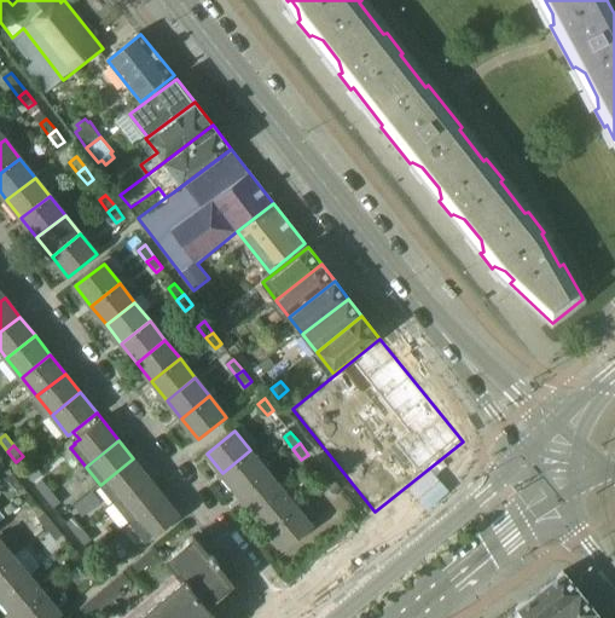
[(250,450),(222,473),(238,492),(266,471),(250,450)]
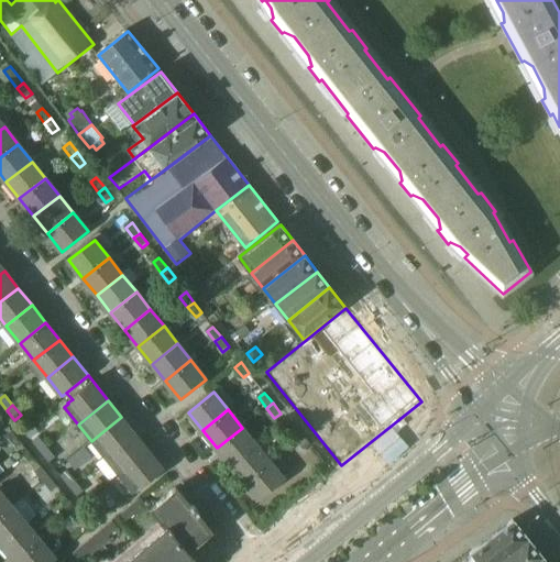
[(121,417),(91,441),(105,459),(135,434),(121,417)]
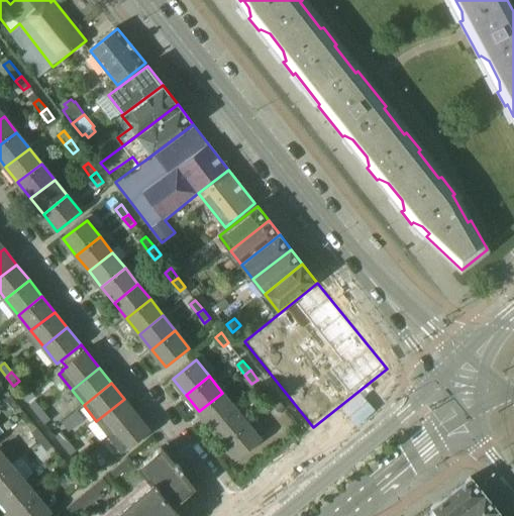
[(278,399),(271,390),(266,383),(260,388),(273,404),(278,399)]
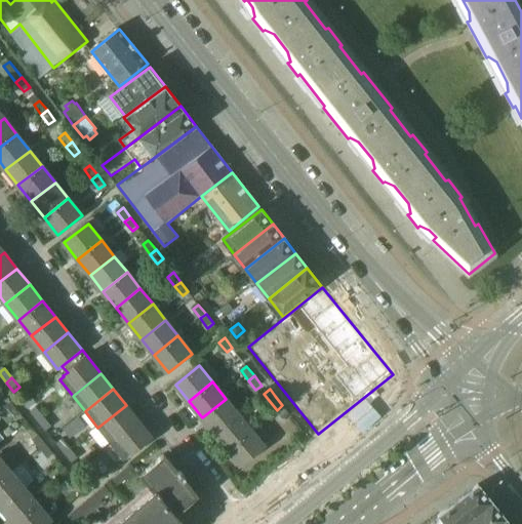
[(38,403),(30,394),(22,400),(29,410),(38,403)]
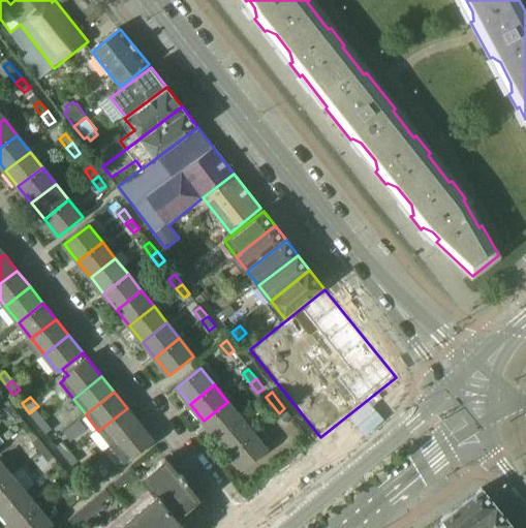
[(0,403),(8,413),(14,408),(6,399),(0,403)]
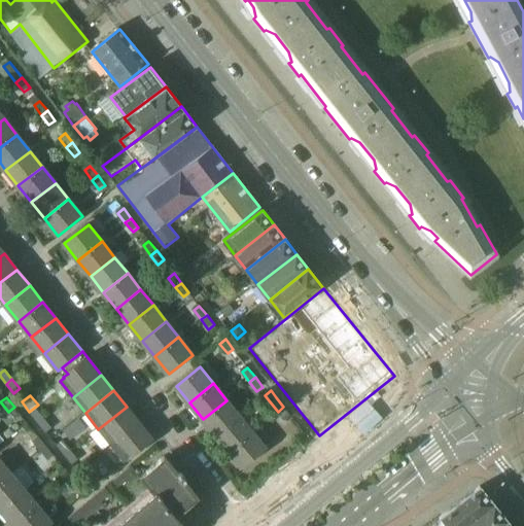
[(226,400),(203,419),(215,434),(239,416),(226,400)]
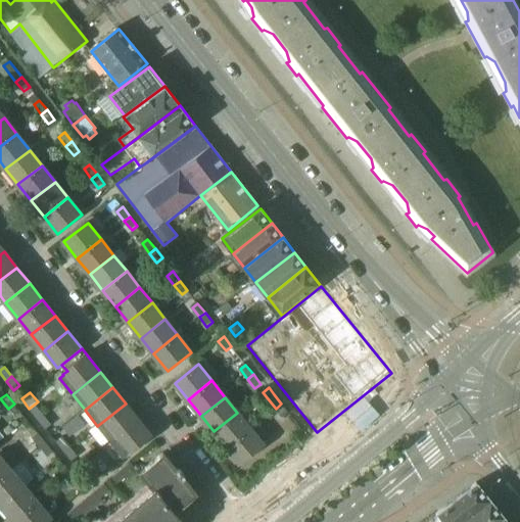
[(21,413),(14,404),(8,409),(16,418),(21,413)]
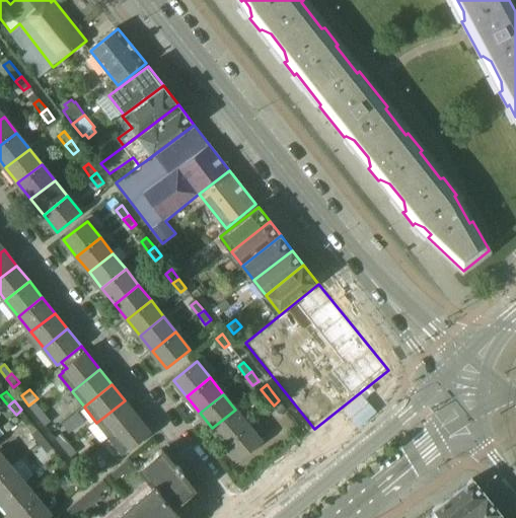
[(138,417),(125,400),(96,423),(109,439),(138,417)]
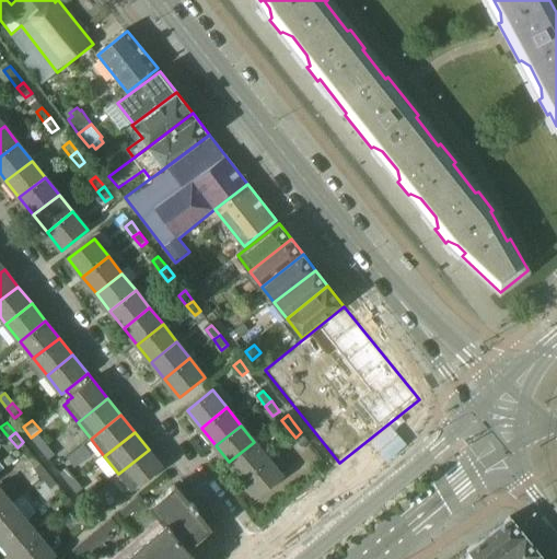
[(310,443),(301,432),(296,438),(303,447),(310,443)]
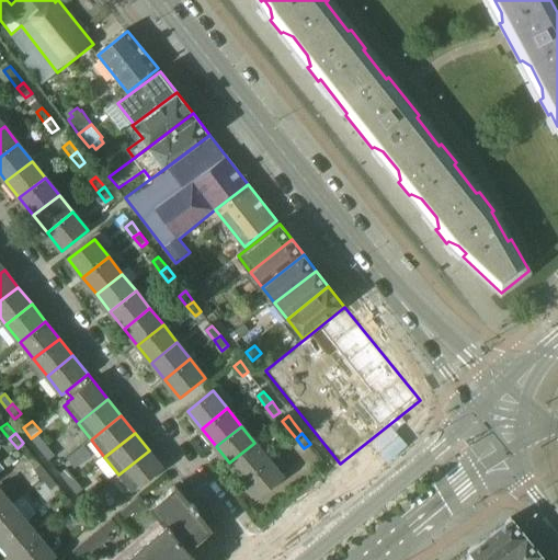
[(34,442),(43,452),(48,446),(40,436),(34,442)]
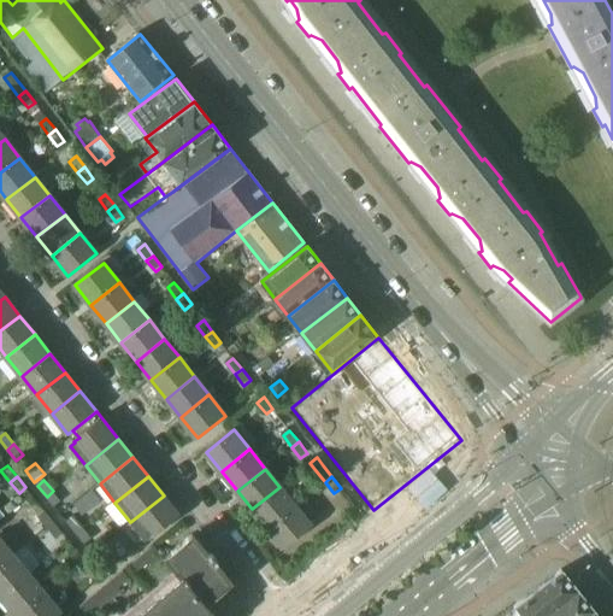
[(280,487),(252,509),(267,528),(295,506),(280,487)]
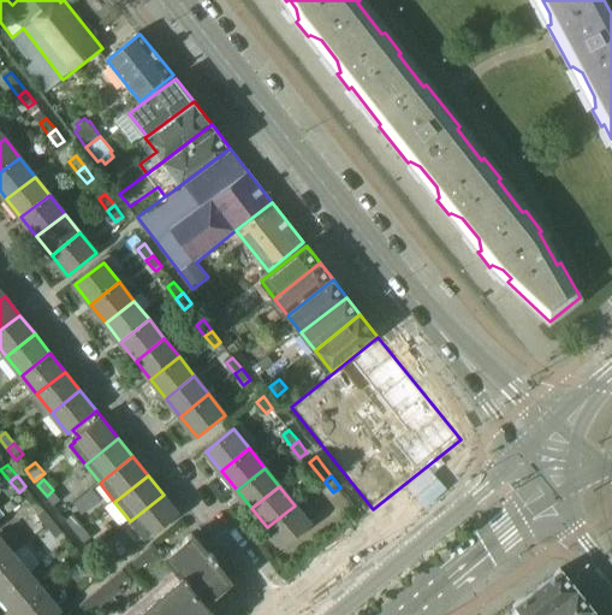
[(63,501),(53,490),(47,496),(55,507),(63,501)]
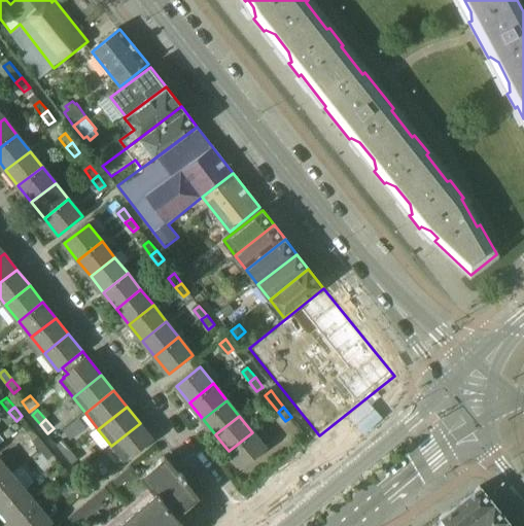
[(140,423),(111,446),(125,462),(129,459),(153,440),(151,437),(140,423)]
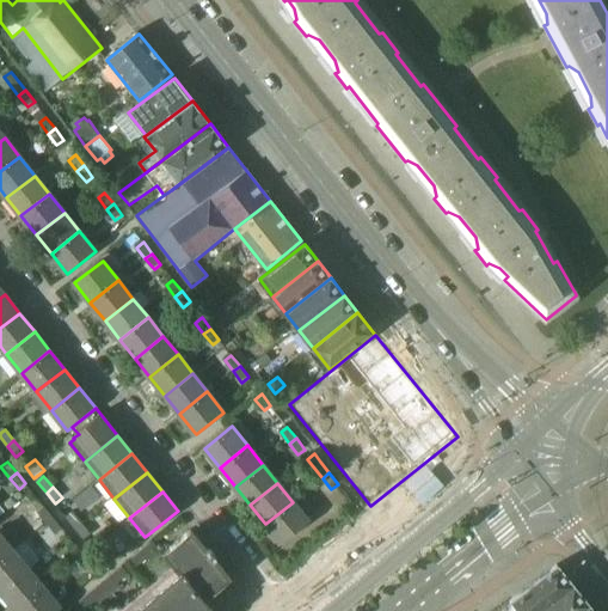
[(293,502),(265,524),(281,544),(309,521),(293,502)]
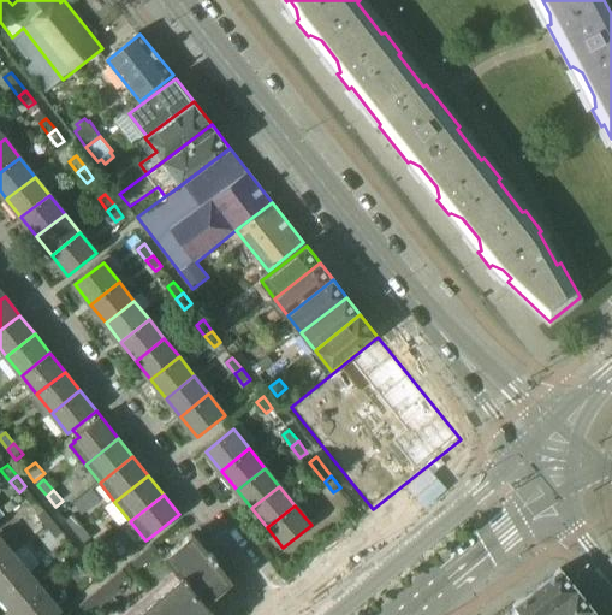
[(40,516),(48,528),(55,522),(46,512),(40,516)]
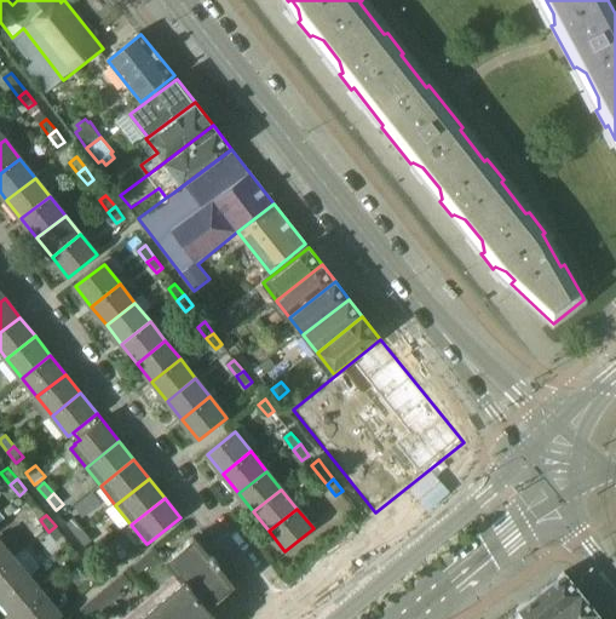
[(68,525),(78,536),(84,531),(75,520),(68,525)]
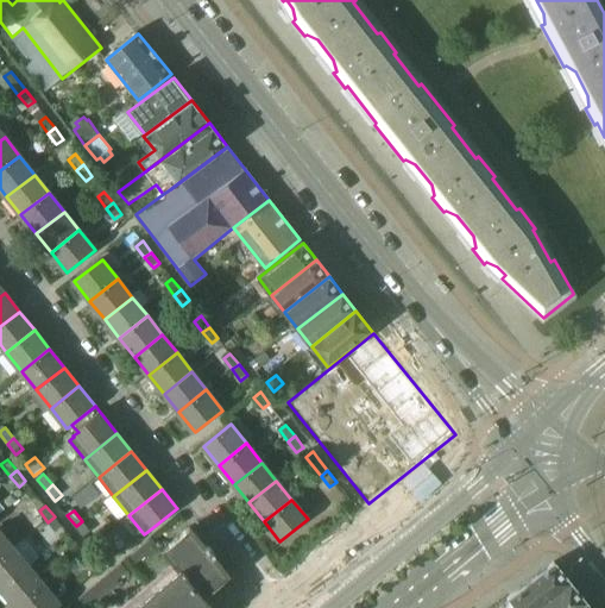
[(63,527),(55,516),(48,522),(57,533),(63,527)]
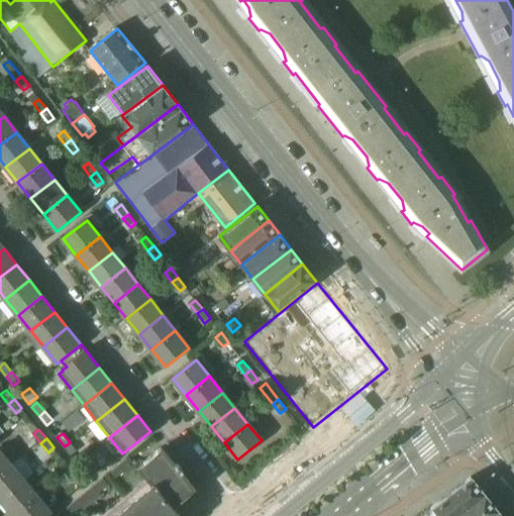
[(78,451),(70,442),(65,446),(73,456),(78,451)]
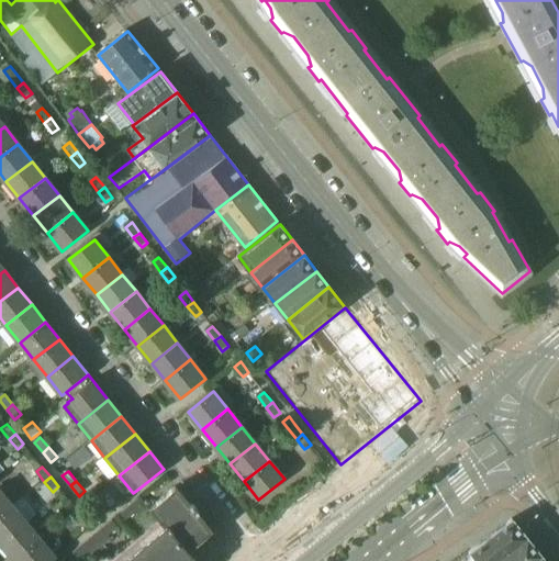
[(197,560),(189,551),(213,531),(199,513),(200,512),(193,504),(192,505),(177,487),(151,509),(166,527),(124,560),(197,560)]
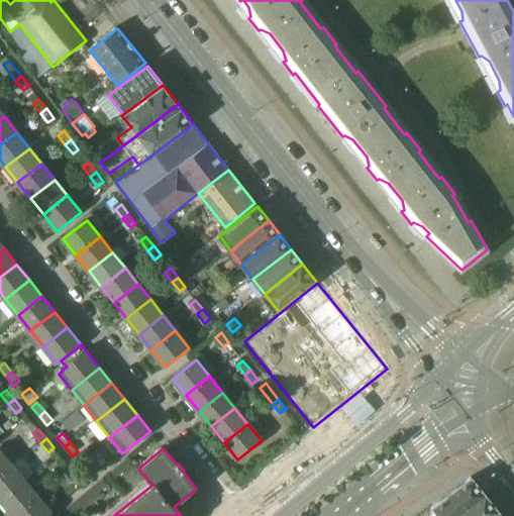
[(0,477),(12,467),(0,451),(0,477)]
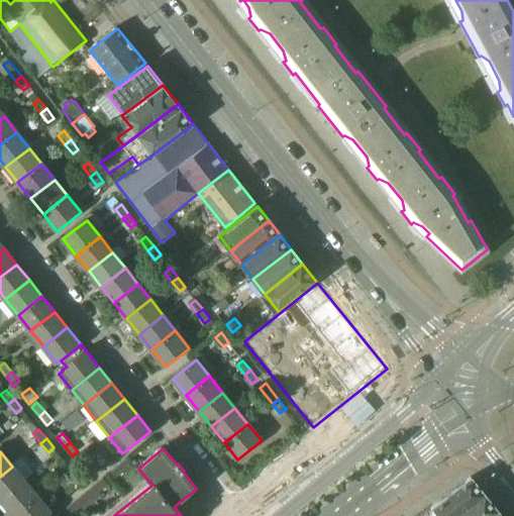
[(130,458),(112,473),(117,479),(126,472),(129,476),(138,468),(130,458)]
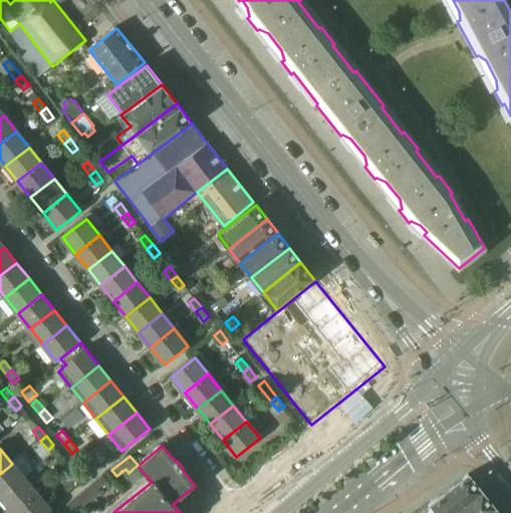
[(58,462),(66,471),(71,466),(64,457),(58,462)]
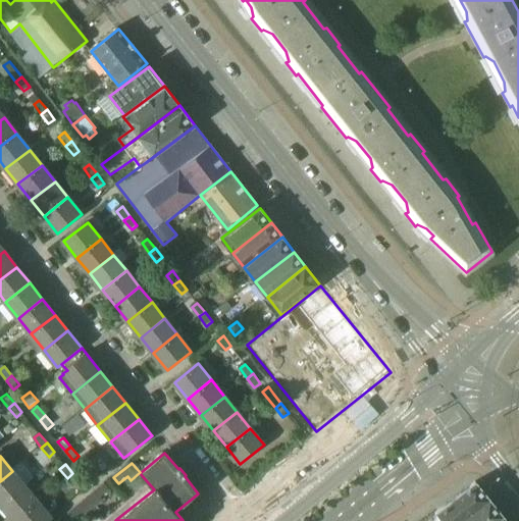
[(92,483),(98,479),(90,469),(85,474),(92,483)]
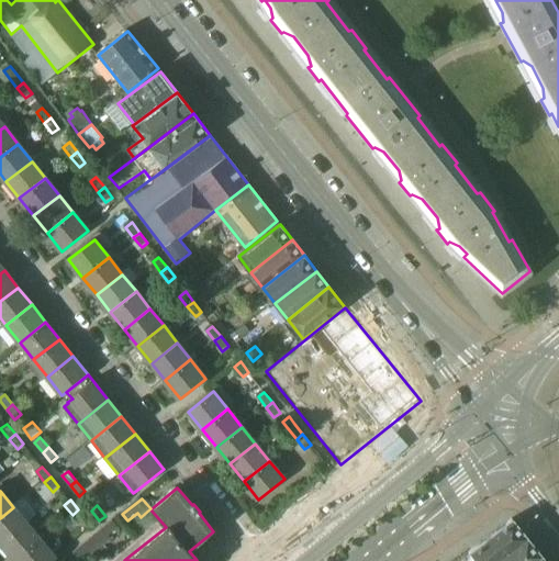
[(13,507),(0,518),(0,541),(2,545),(28,524),(13,507)]
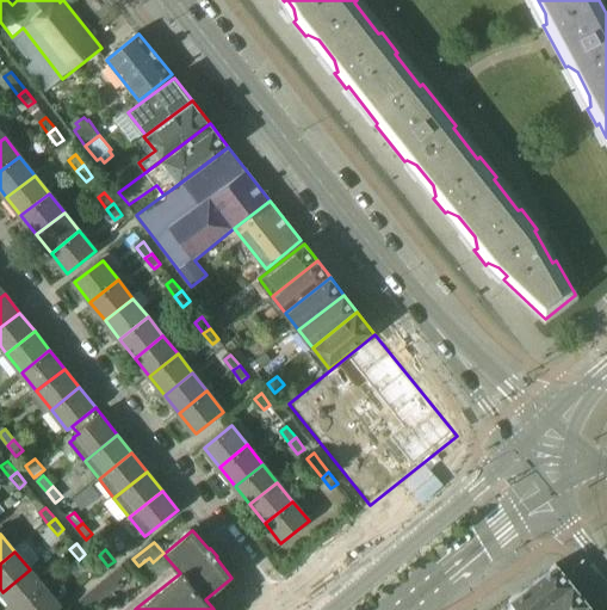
[(94,566),(85,554),(79,560),(87,571),(94,566)]
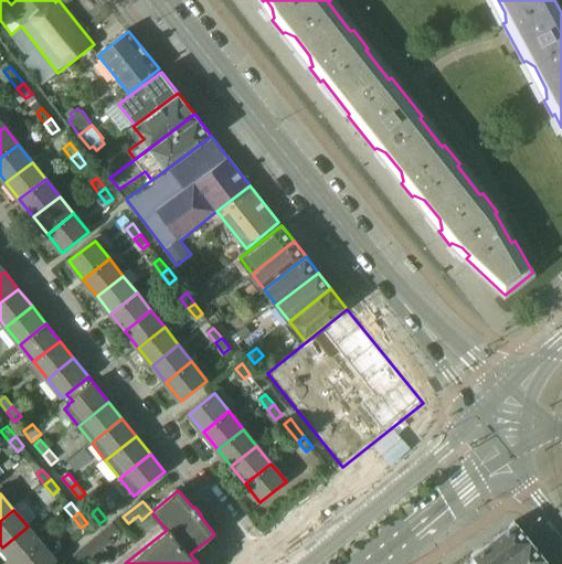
[(501,563),(531,542),(516,522),(494,540),(473,555),(478,563),(501,563)]
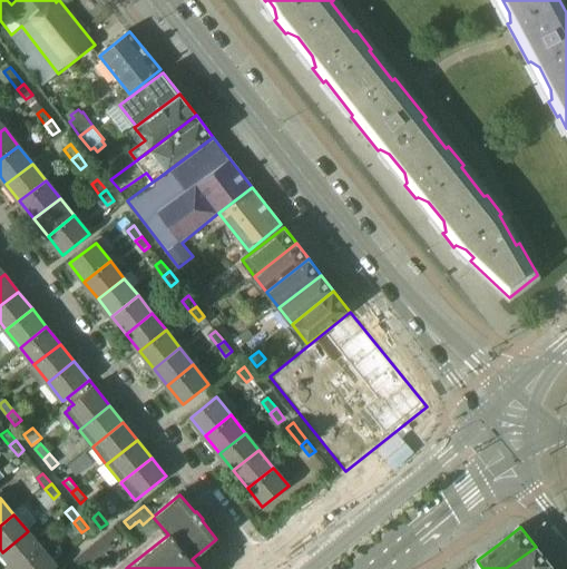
[(115,529),(95,546),(104,556),(114,548),(111,543),(120,536),(115,529)]
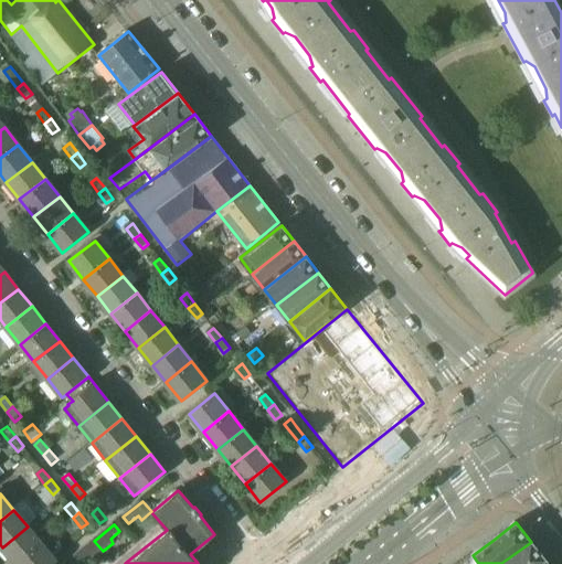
[(28,527),(2,547),(16,563),(18,563),(42,543),(28,527)]
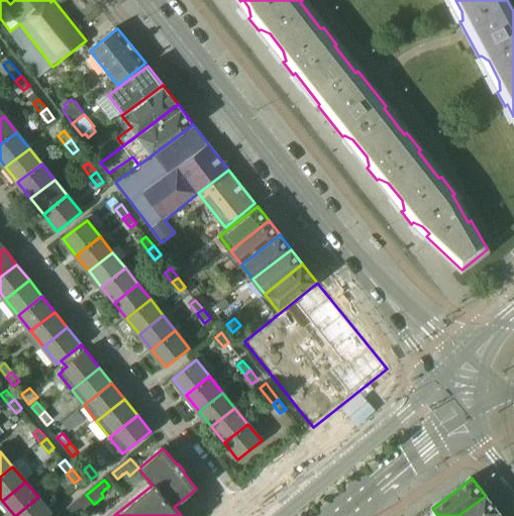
[(85,511),(94,504),(86,495),(69,509),(73,515),(75,515),(82,508),(85,511)]
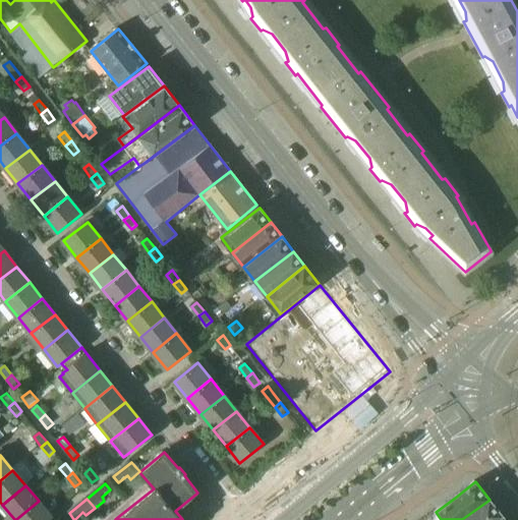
[(490,500),(462,519),(503,519),(505,518),(490,500)]
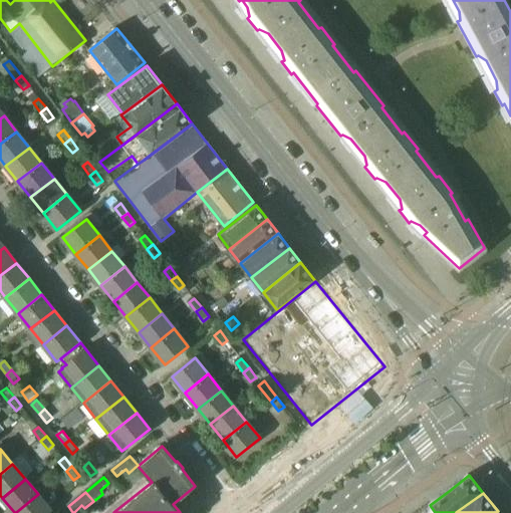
[(38,494),(16,512),(49,512),(51,511),(38,494)]
